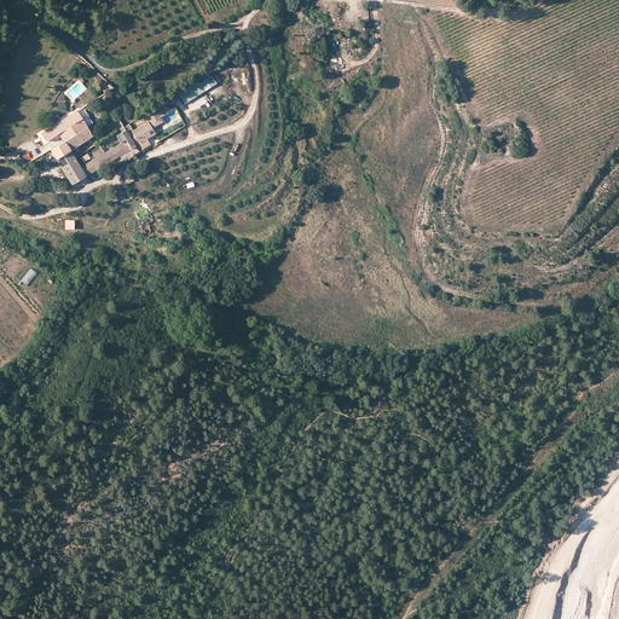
[(98,73),(94,76),(103,86),(106,82),(98,73)]
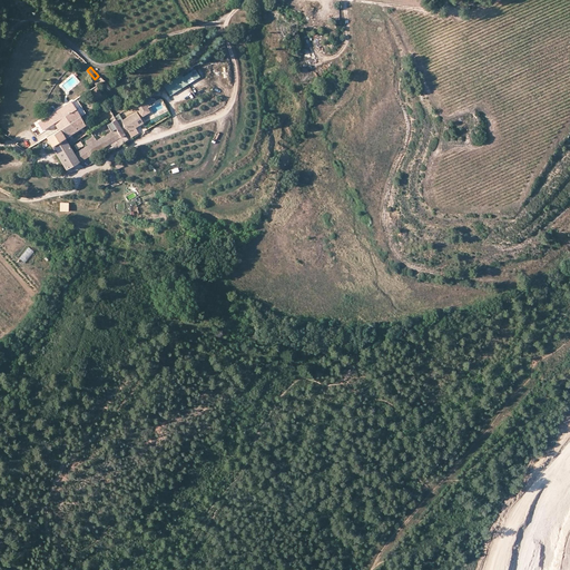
[(195,68),(166,87),(170,95),(200,76),(195,68)]
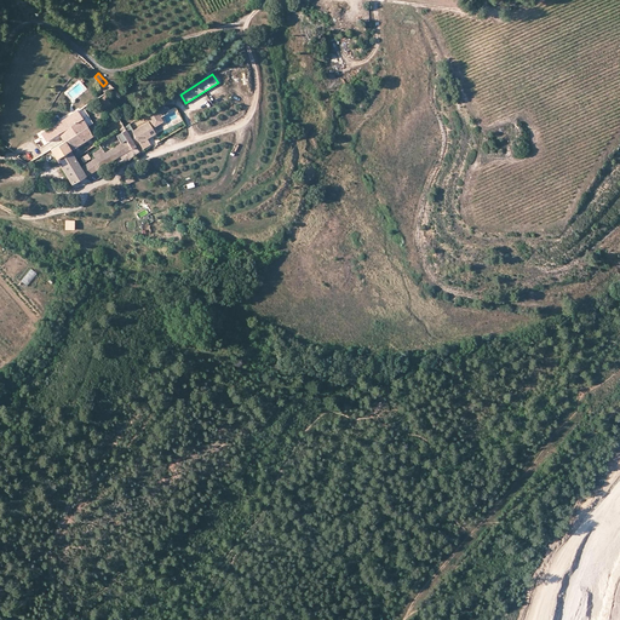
[(105,92),(99,96),(104,105),(109,103),(105,92)]
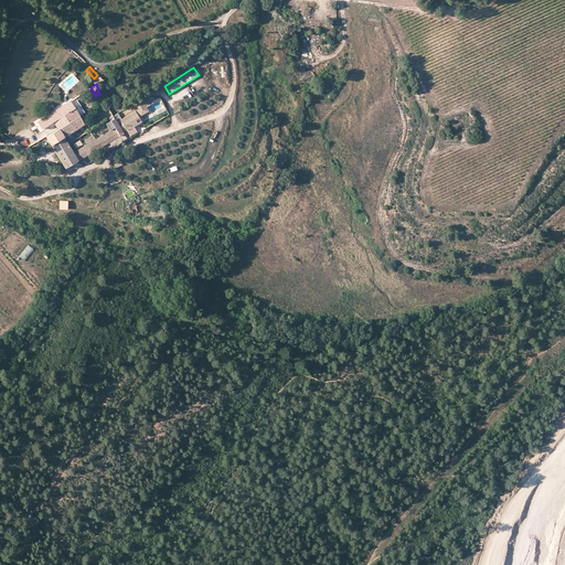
[(148,94),(132,104),(140,115),(148,110),(146,105),(144,103),(150,98),(148,94)]
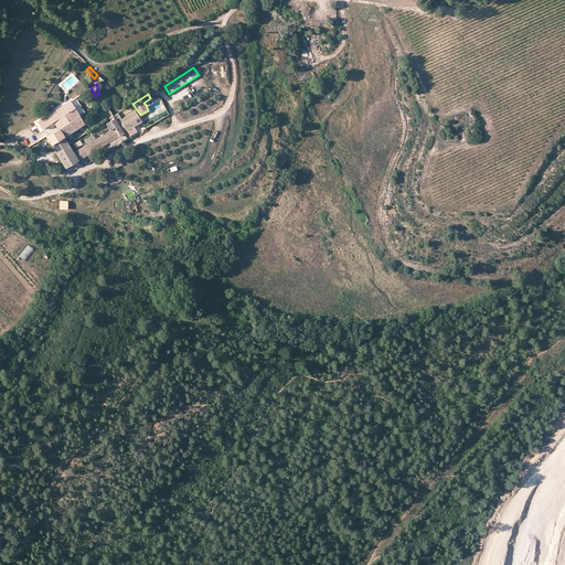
[(57,128),(80,115),(71,100),(36,120),(42,128),(53,121),(57,128)]
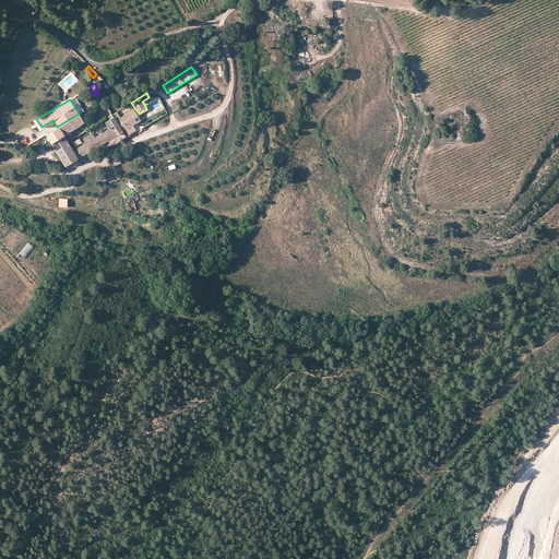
[(120,118),(119,118),(116,113),(113,116),(121,131),(127,139),(130,135),(129,134),(135,130),(132,125),(133,125),(132,123),(135,121),(137,122),(140,120),(133,109),(120,118)]
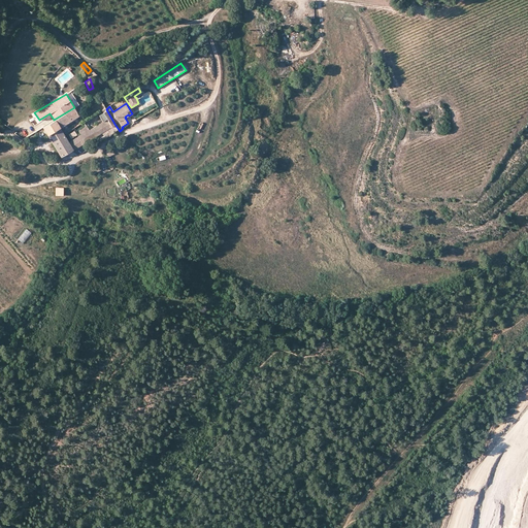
[(42,126),(61,157),(93,136),(89,130),(81,135),(69,142),(60,127),(79,116),(74,107),(54,120),(42,126)]
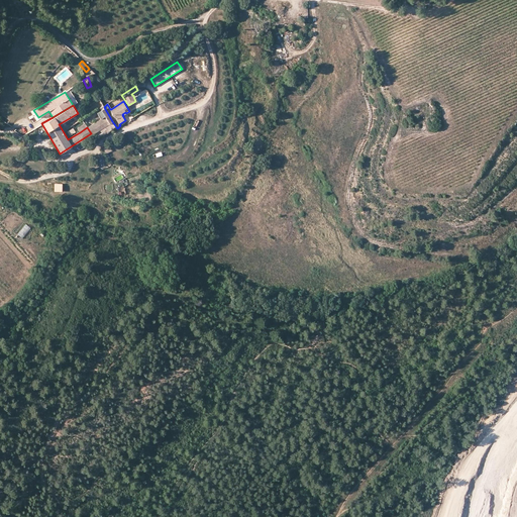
[(91,133),(112,121),(104,107),(99,109),(104,117),(87,127),(91,133)]
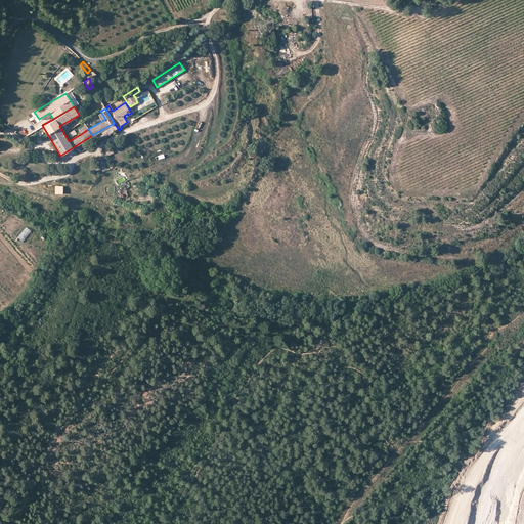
[(79,130),(81,134),(88,129),(86,125),(79,130)]
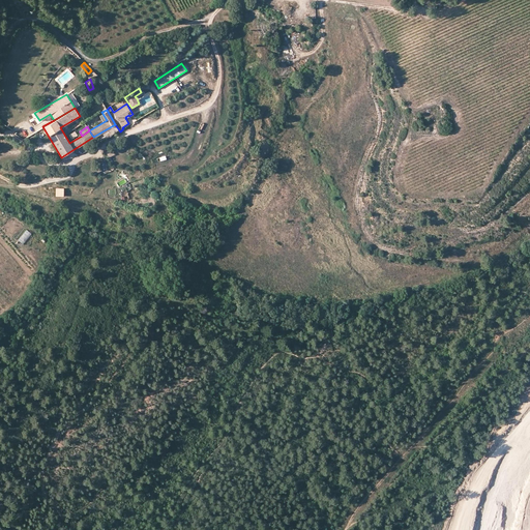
[(27,230),(18,240),(23,244),(32,234),(27,230)]
